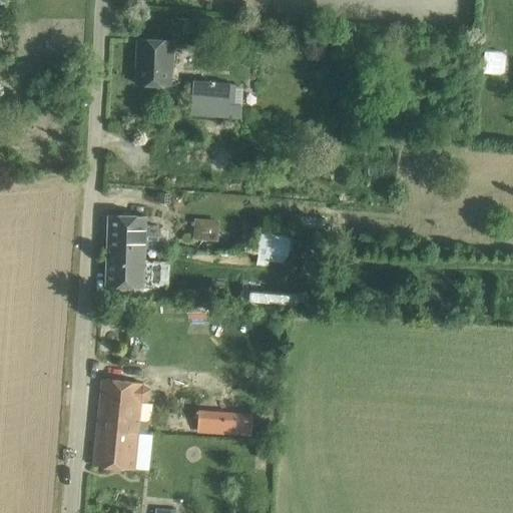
[(138,39),(136,83),(171,84),(173,40),(138,39)]
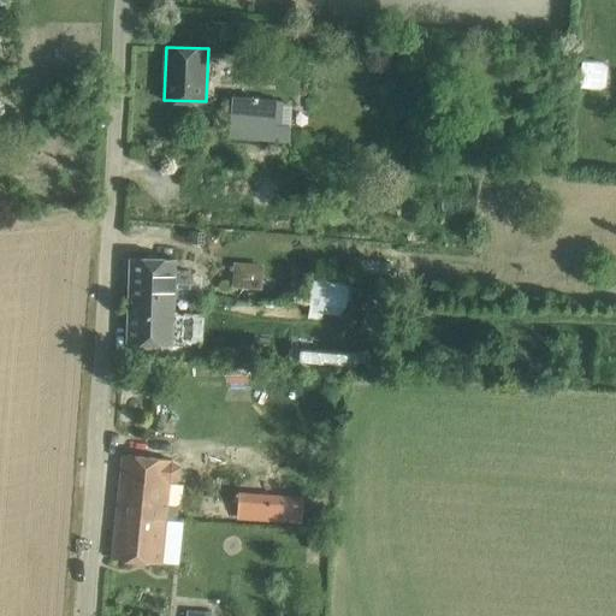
[(288,102),(288,98),(232,94),(227,138),(290,143),(294,102),(288,102)]
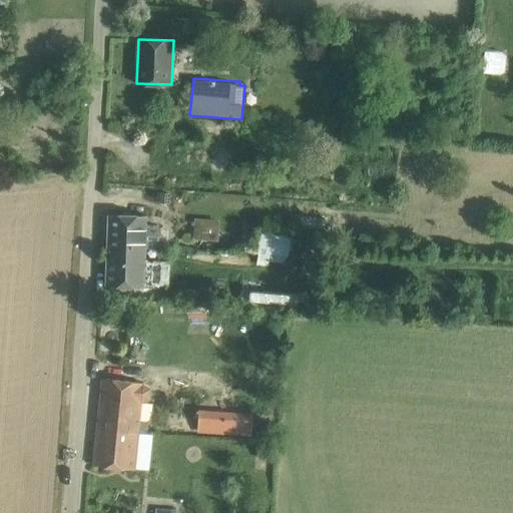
[(360,118),(363,123),(368,124),(373,121),(375,116),(372,111),(366,109),(361,112),(360,118)]
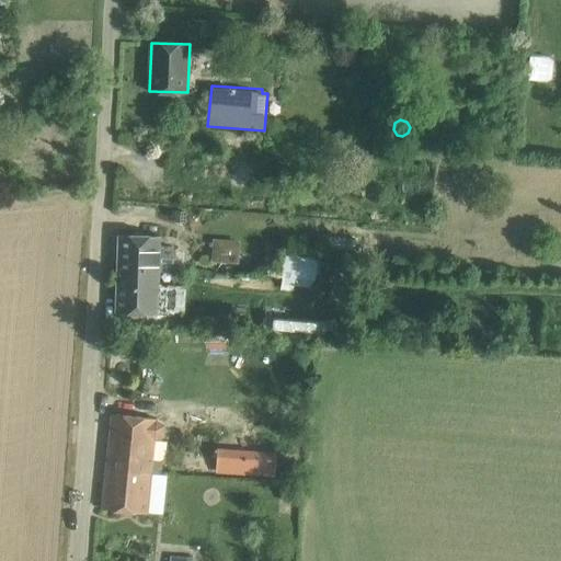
[(118,271),(159,272),(170,272),(175,267),(176,251),(172,245),(159,245),(160,236),(119,235),(118,271)]
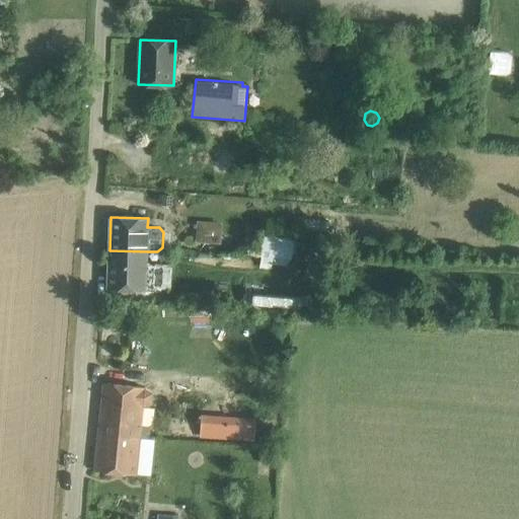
[(199,220),(198,239),(222,240),(223,221),(199,220)]
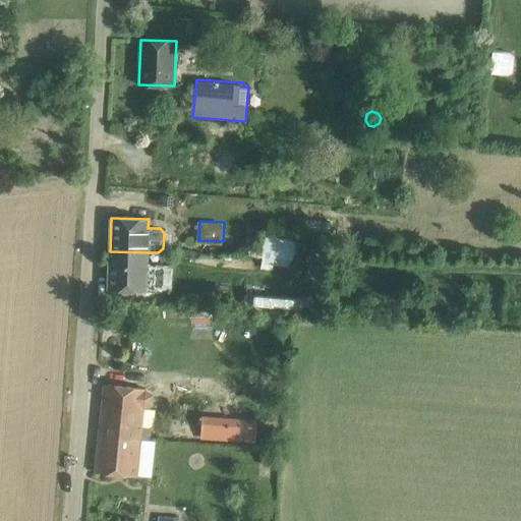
[(296,261),(296,235),(267,235),(268,262),(296,261)]
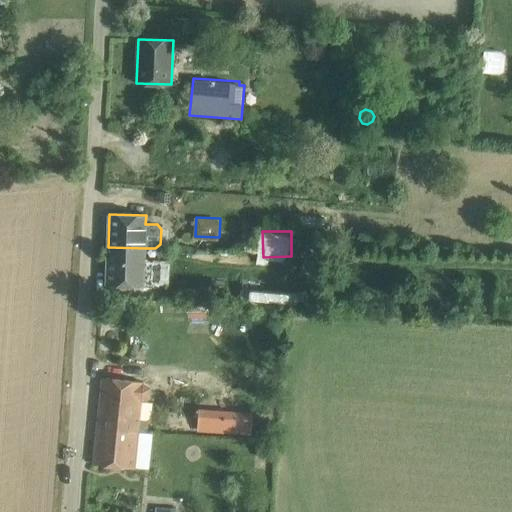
[(145,248),(108,247),(107,285),(143,286),(145,248)]
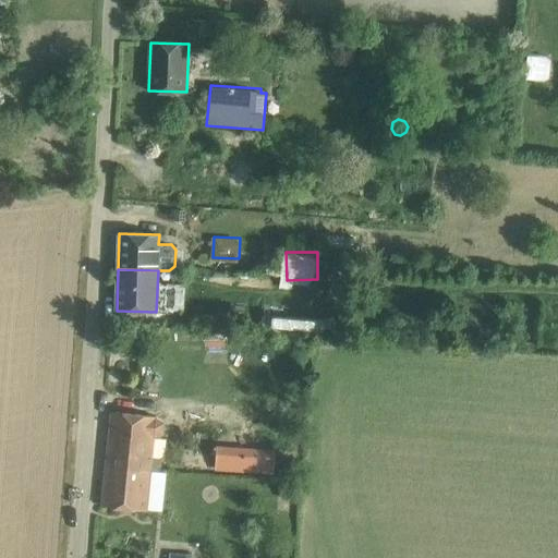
[(273,315),(271,326),(323,330),(324,319),(273,315)]
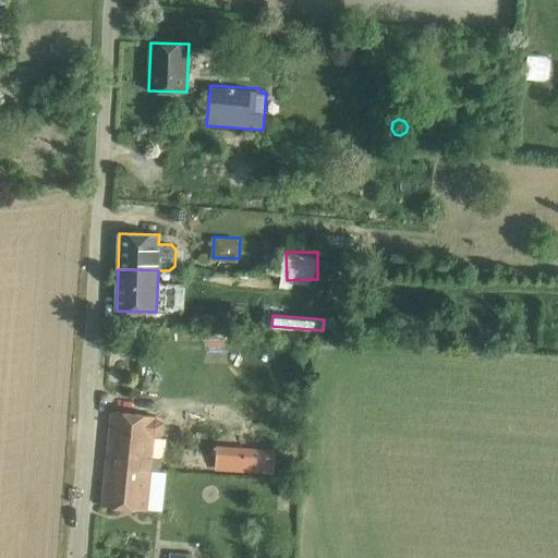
[(112,411),(107,464),(153,469),(156,437),(162,434),(164,421),(158,416),(112,411)]
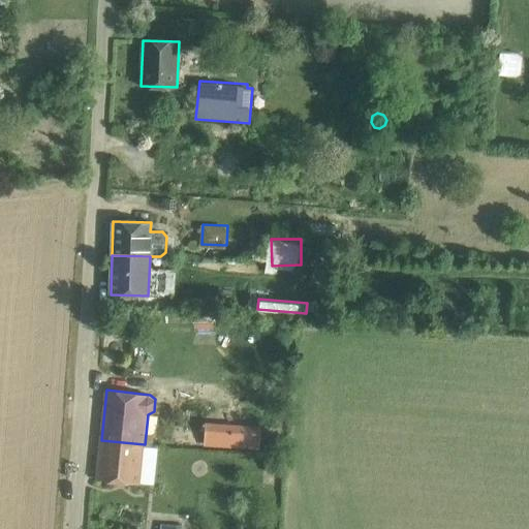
[(139,484),(145,444),(101,440),(97,479),(139,484)]
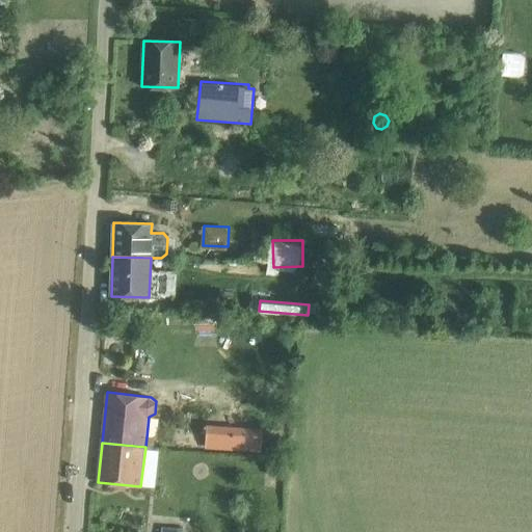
[(266,469),(269,474),(276,474),(280,469),(276,462),(269,462),(266,469)]
